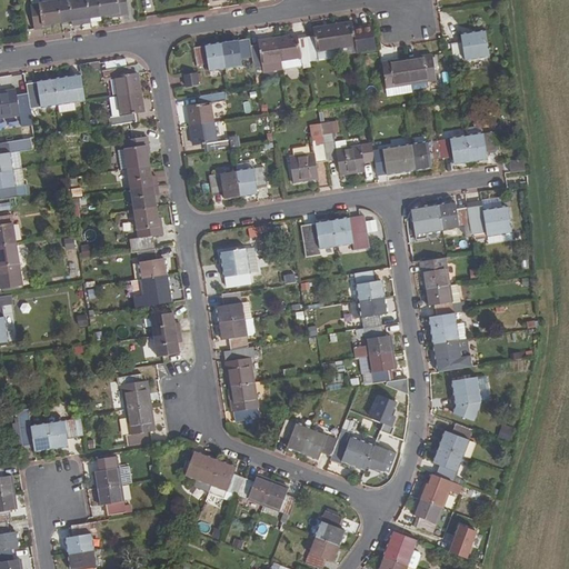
[(60,22),(57,0),(51,0),(38,2),(31,3),(29,3),(33,28),(48,26),(48,23),(60,22)]
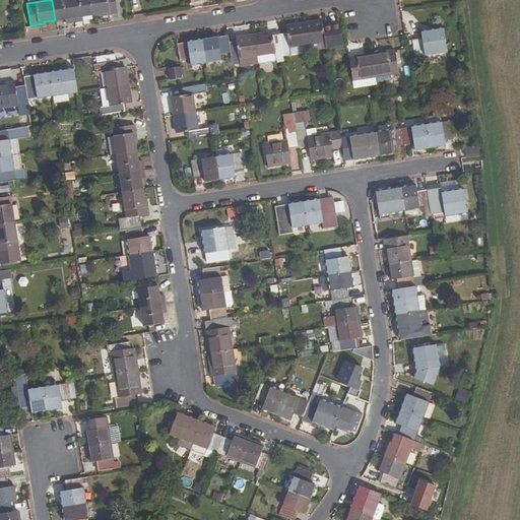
[(74,21),(70,0),(52,0),(55,20),(66,18),(66,22),(74,21)]
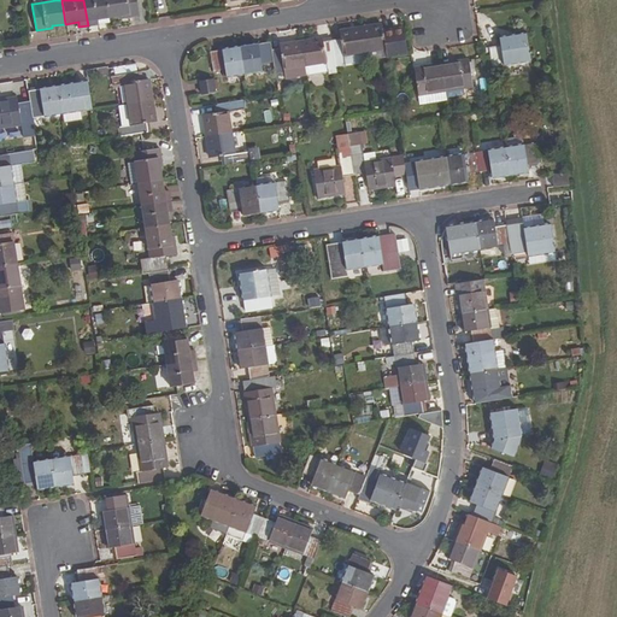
[(109,17),(105,0),(83,0),(88,25),(98,24),(98,19),(109,17)]
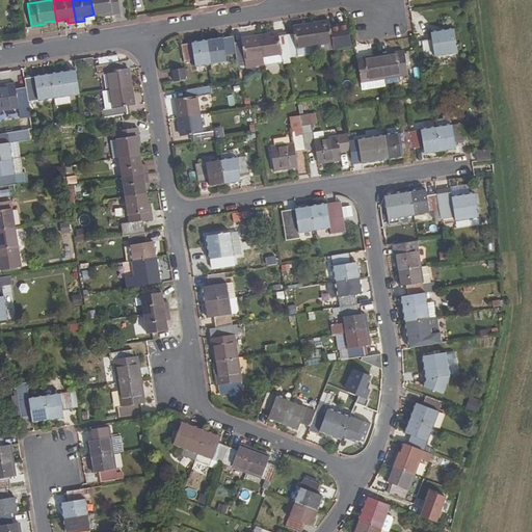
[(120,12),(116,0),(90,0),(94,15),(107,12),(107,15),(120,12)]
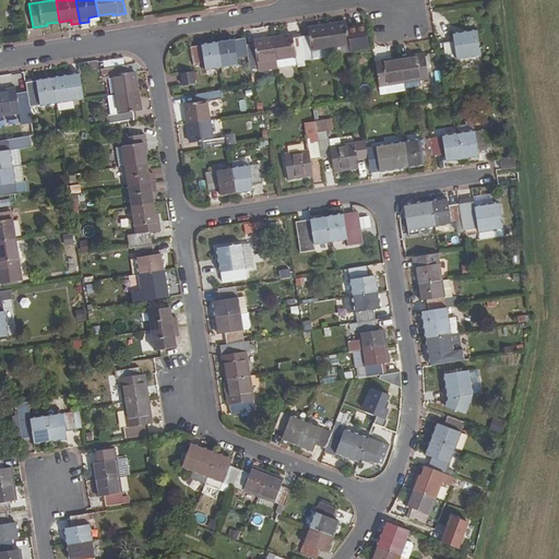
[(344,22),(325,24),(330,48),(348,45),(349,51),(358,50),(367,49),(365,28),(355,30),(354,26),(346,27),(344,22)]
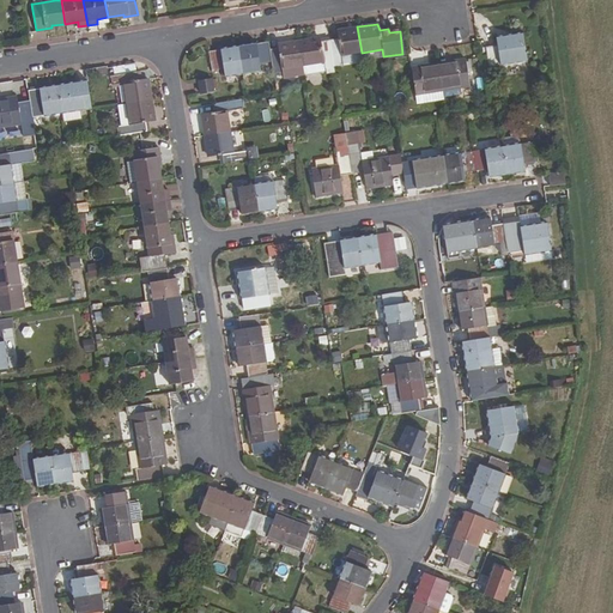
[(362,53),(357,26),(335,30),(337,38),(328,40),(332,67),(341,65),(340,55),(362,53)]
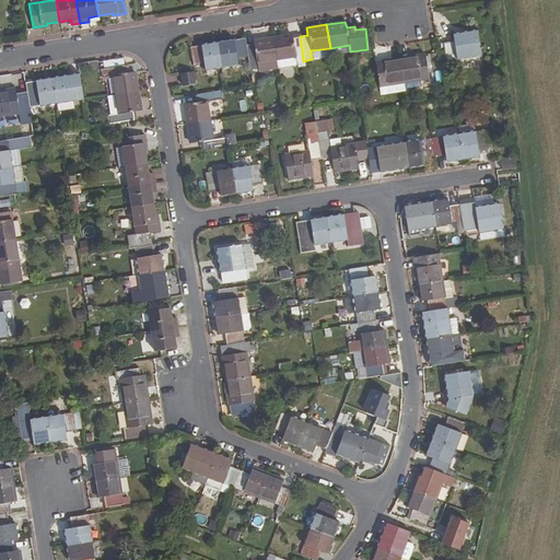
[(480,55),(476,31),(453,34),(453,41),(443,43),(446,60),(480,55)]
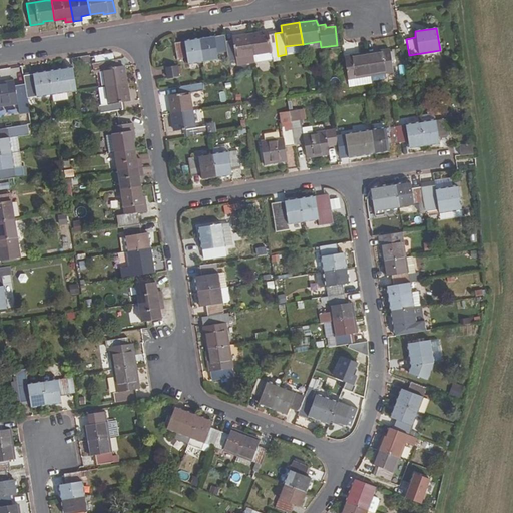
[(278,56),(275,33),(268,34),(268,32),(249,34),(252,55),(270,52),(271,57),(278,56)]
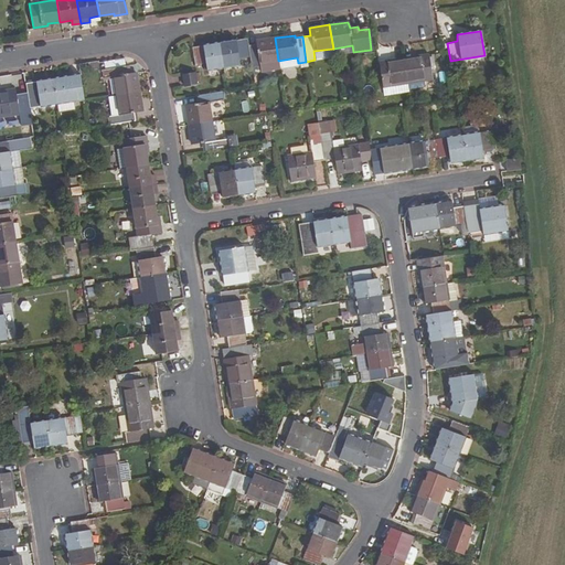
[(278,61),(275,38),(255,41),(256,44),(247,45),(252,70),(259,68),(259,63),(278,61)]
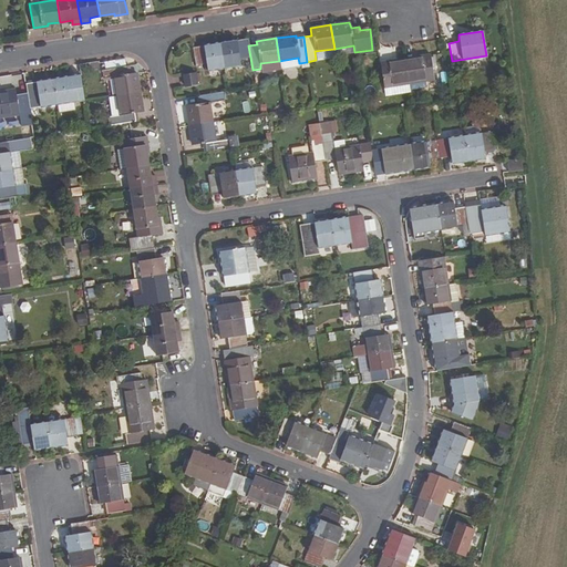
[(239,58),(250,57),(247,39),(220,43),(225,68),(240,65),(239,58)]
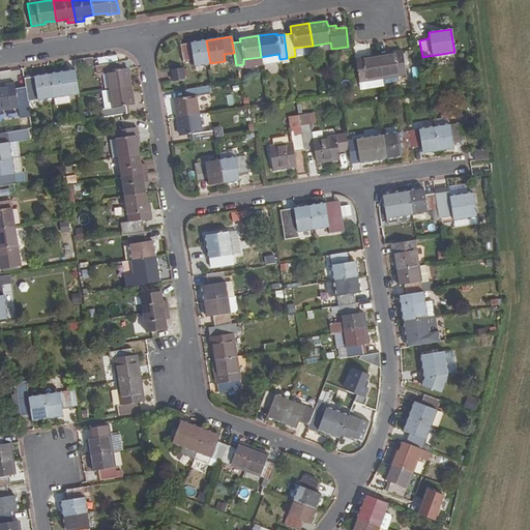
[(210,63),(206,40),(181,43),(183,61),(193,59),(194,65),(210,63)]
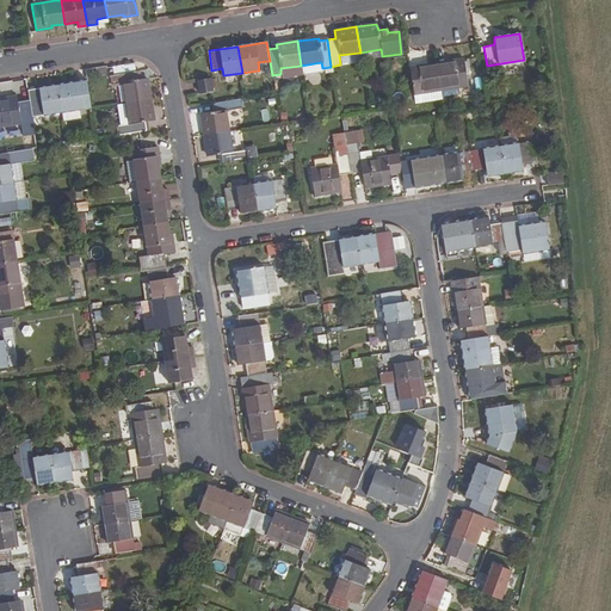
[(382,56),(381,49),(360,53),(362,60),(382,56)]
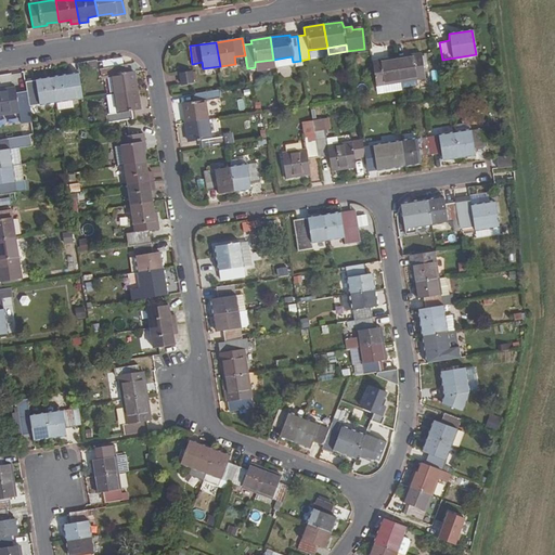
[(308,50),(309,57),(328,54),(327,48),(308,50)]
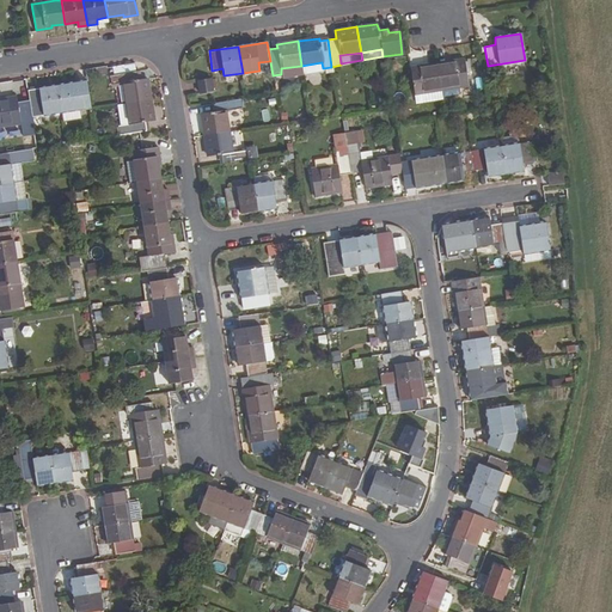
[(396,72),(393,57),(385,59),(387,73),(396,72)]
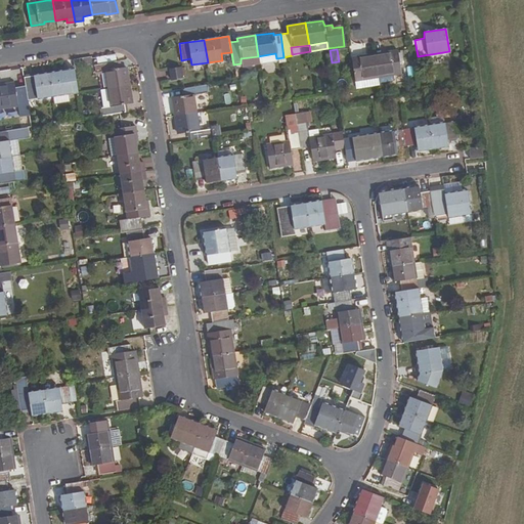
[(397,50),(374,54),(378,77),(400,73),(397,50)]
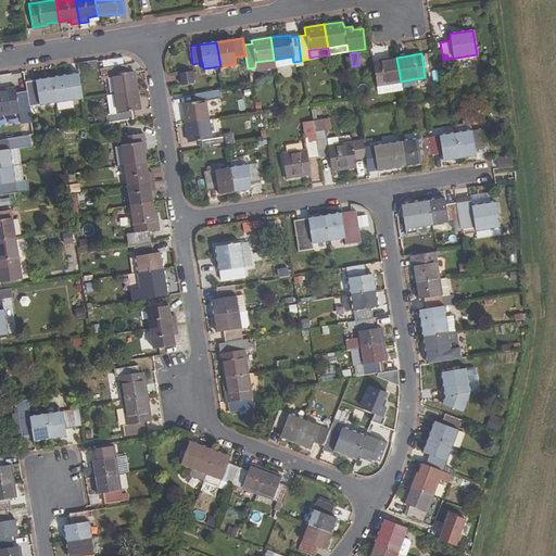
[(105,68),(126,65),(124,57),(104,60),(105,68)]
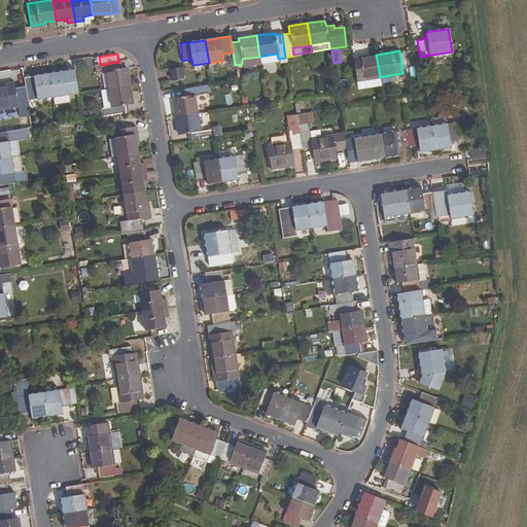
[(277,54),(259,57),(260,64),(278,61),(278,59),(277,54)]
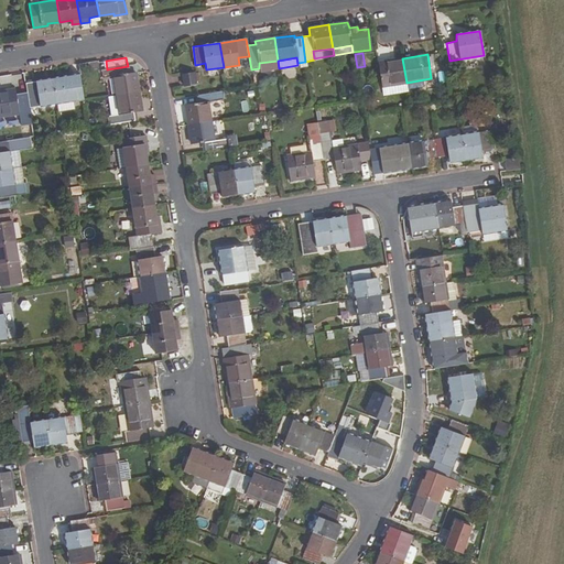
[(407,83),(402,58),(378,62),(382,86),(407,83)]
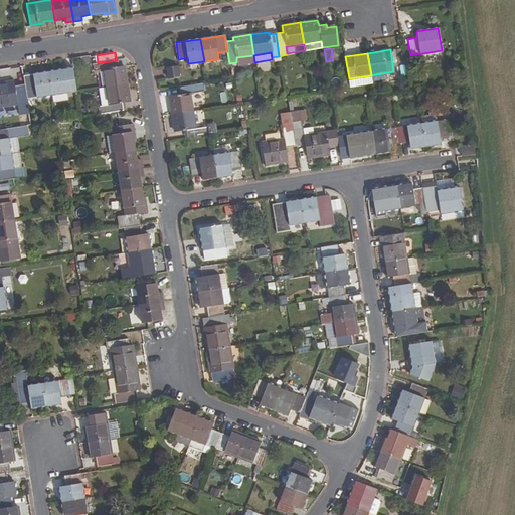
[(236,62),(237,65),(254,62),(253,55),(236,57),(236,62)]
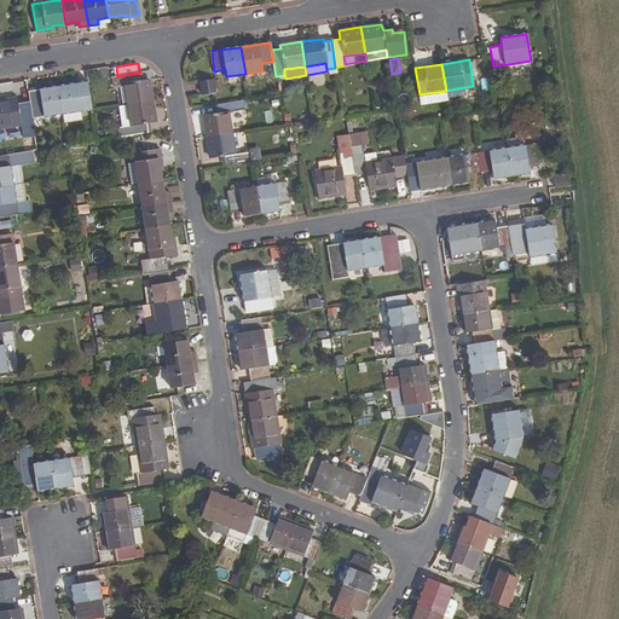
[(127,105),(154,100),(150,80),(143,81),(142,73),(140,73),(117,76),(111,77),(114,88),(125,87),(127,105)]
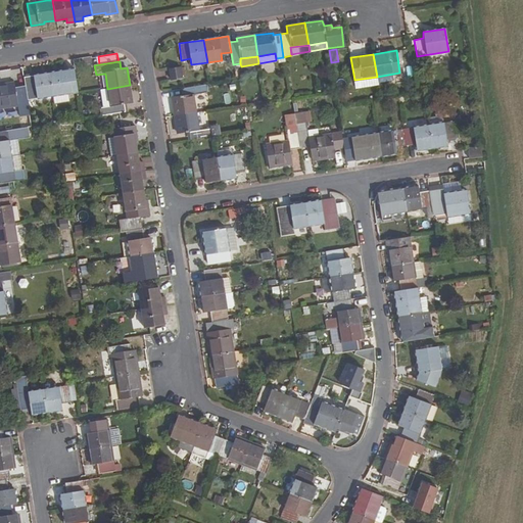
[(180,68),(169,69),(171,80),(181,78),(180,68)]
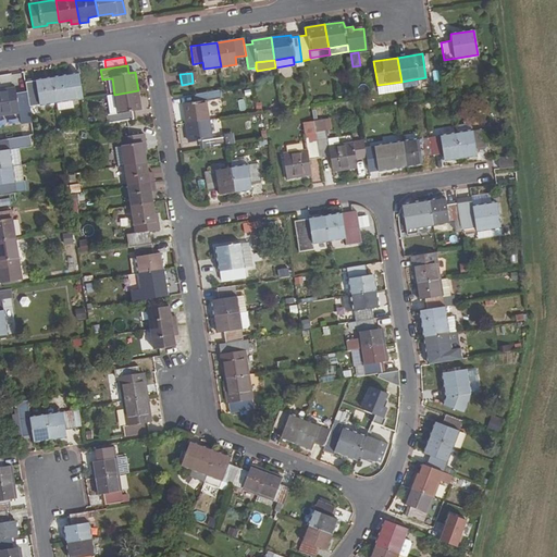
[(69,75),(51,78),(56,103),(72,100),(83,99),(79,81),(70,82),(69,75)]
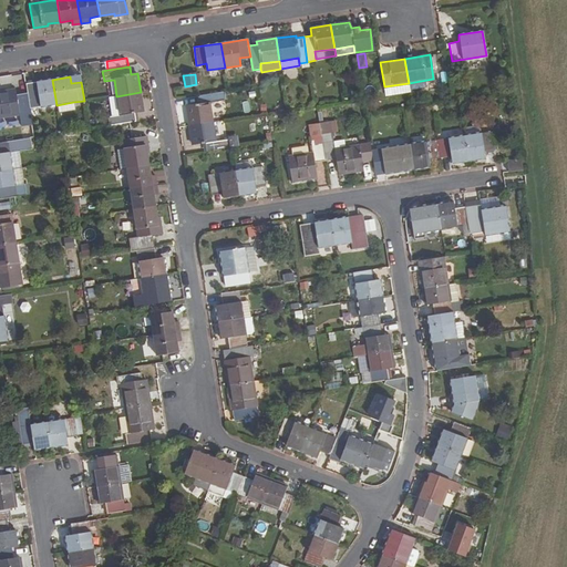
[(57,105),(52,80),(35,82),(35,89),(26,90),(26,94),(28,103),(29,110),(57,105)]
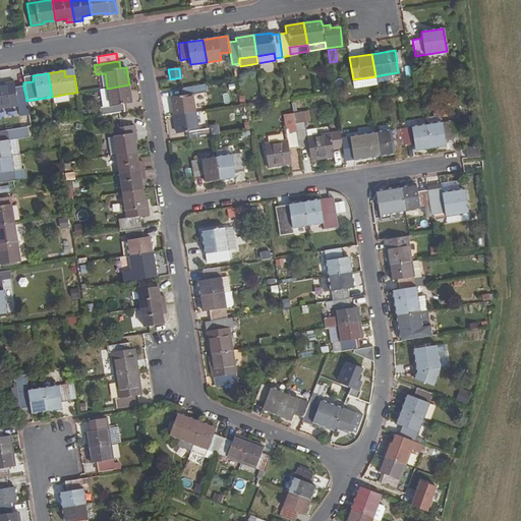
[(15,88),(14,82),(0,84),(0,108),(18,106),(19,113),(29,112),(26,101),(25,95),(16,96),(15,88)]
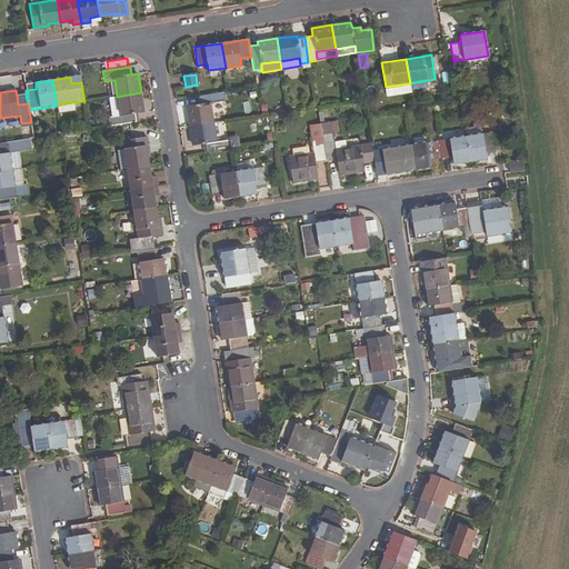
[(145,113),(141,92),(117,97),(120,116),(113,117),(110,117),(111,127),(139,122),(138,115),(145,113)]
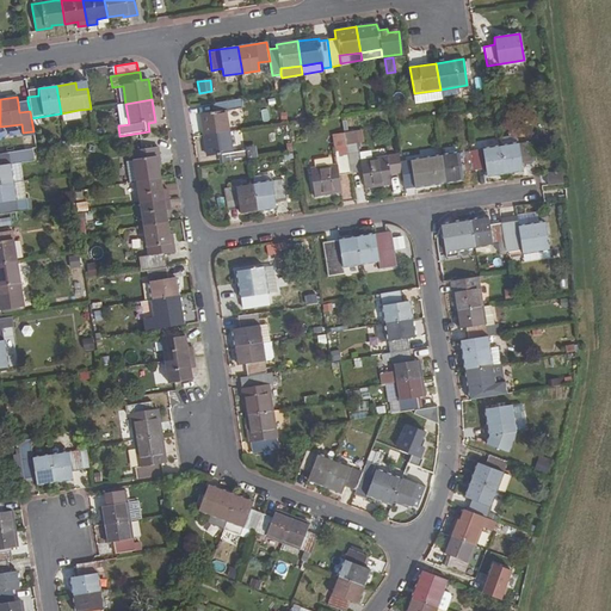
[(241,109),(239,99),(213,103),(215,112),(202,115),(205,136),(229,131),(226,111),(241,109)]
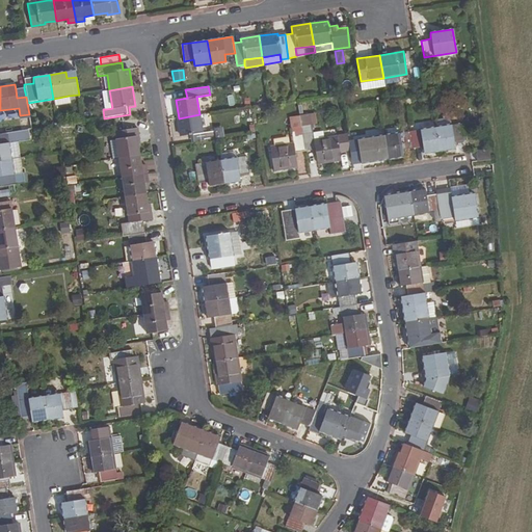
[(24,88),(16,89),(17,98),(26,97),(24,88)]
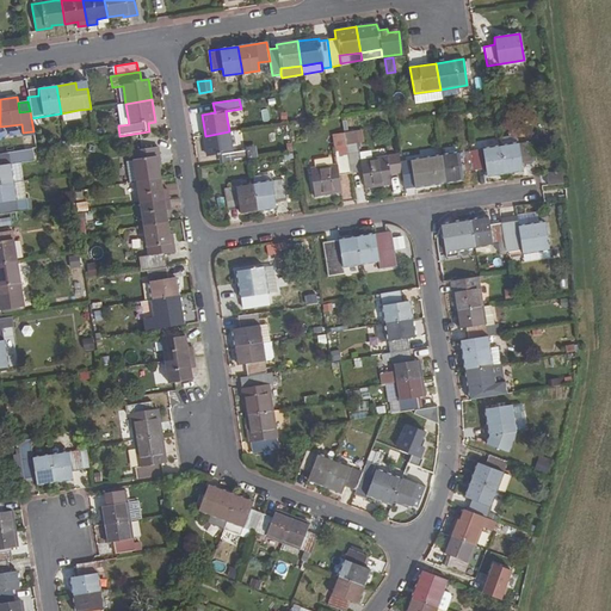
[(129,124),(125,104),(118,104),(122,125),(129,124)]
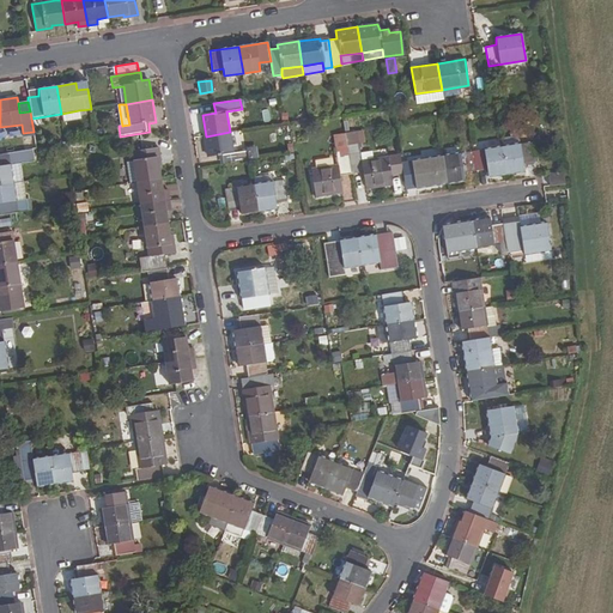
[(79,110),(61,114),(62,122),(80,119),(79,110)]
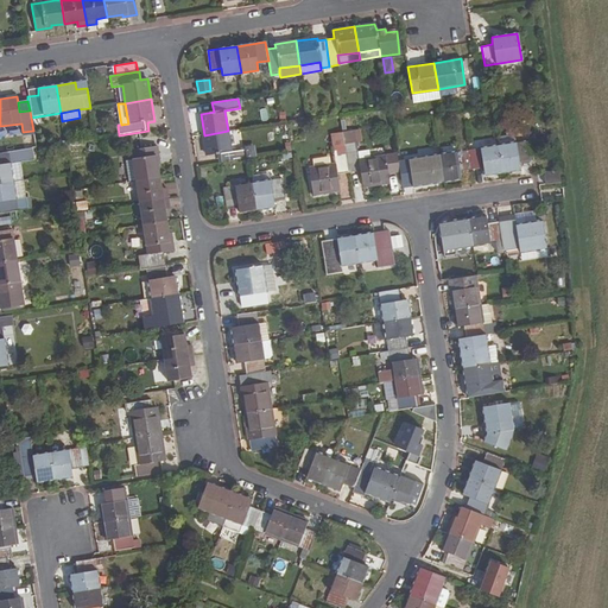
[(352,130),(342,131),(343,144),(348,172),(360,170),(362,187),(388,182),(387,172),(385,156),(359,160),(355,143),(354,143),(352,130)]
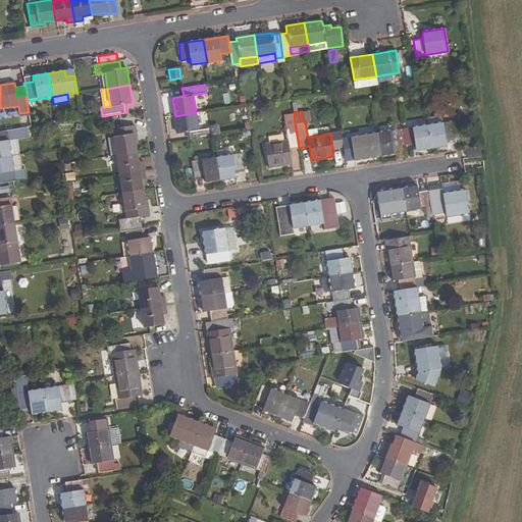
[(198,129),(196,112),(175,116),(177,133),(189,132),(190,140),(212,137),(211,127),(198,129)]
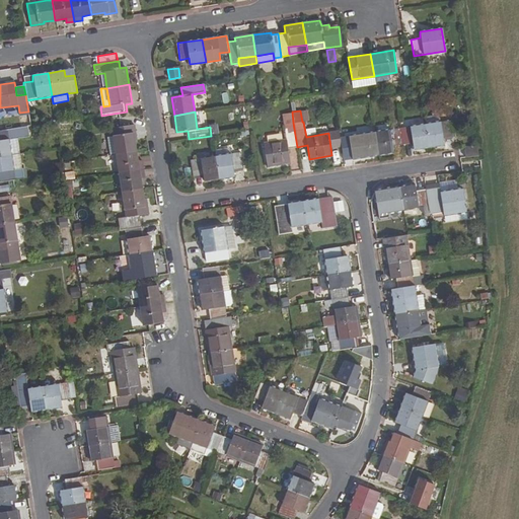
[(438,115),(424,117),(425,125),(440,122),(438,115)]
